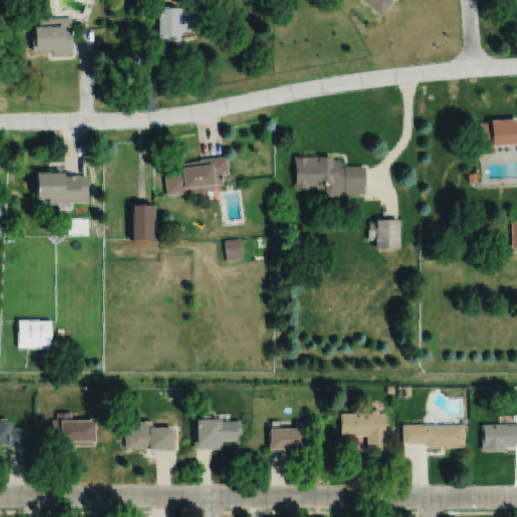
[(362,0),(380,15),(393,0),(362,0)]
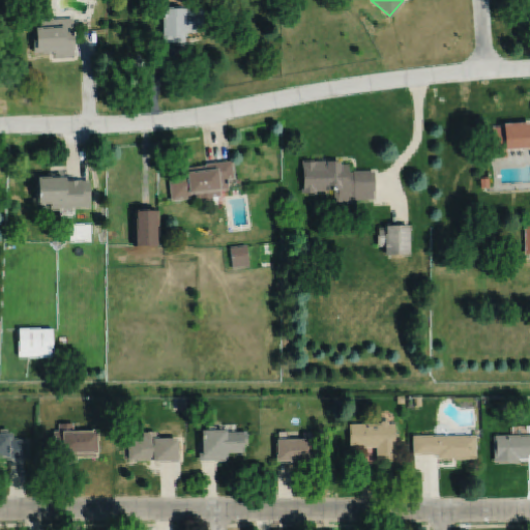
[(163,8),(163,35),(163,41),(185,42),(185,32),(203,32),(203,9),(186,9),(186,8),(182,8),(182,6),(167,6),(167,8),(163,8)]
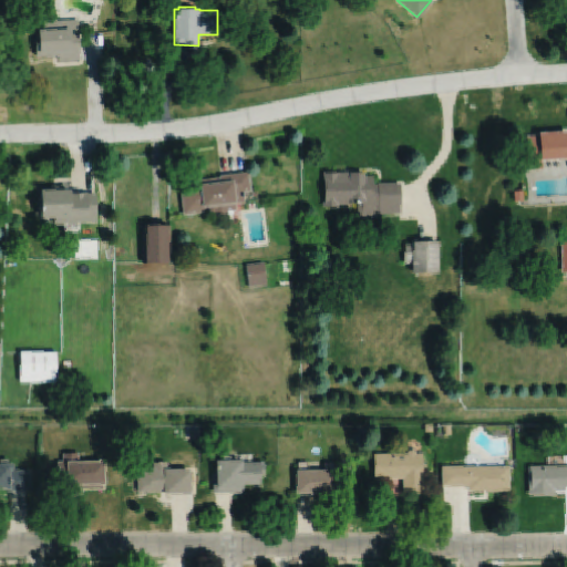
[(43,20),(43,29),(34,29),(34,57),(58,57),(58,60),(79,60),(79,19),(43,20)]
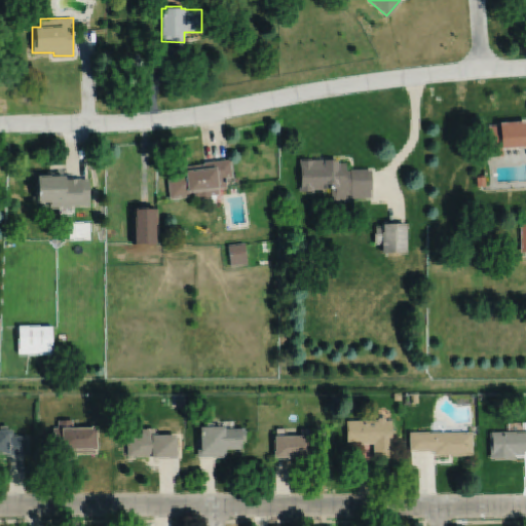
[(487,125),(489,157),(503,157),(502,148),(525,147),(525,120),(498,122),(498,125),(487,125)]
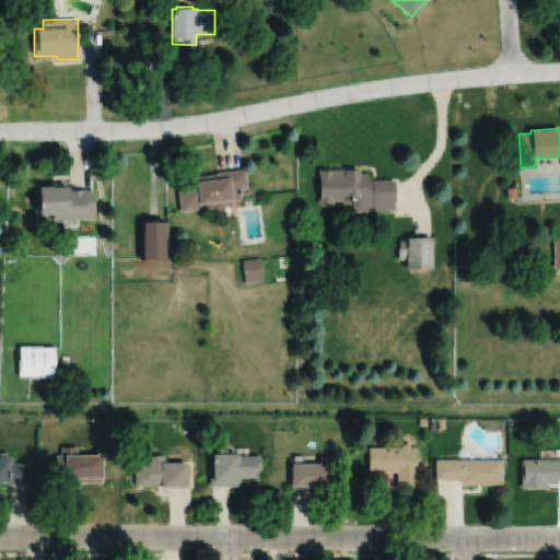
[(225,211),(225,208),(234,207),(233,201),(242,200),(241,190),(248,189),(246,170),(218,173),(218,175),(197,178),(197,179),(178,182),(182,211),(182,212),(207,209),(207,211),(211,210),(211,214),(216,218),(222,217),(225,211)]
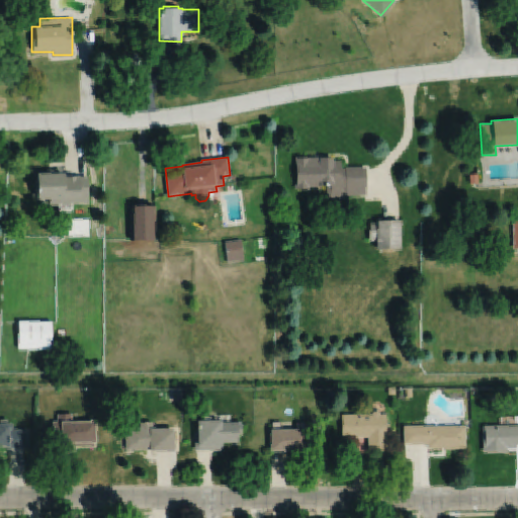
[(294,157),(293,189),(308,189),(308,186),(326,187),(326,197),(345,197),(345,195),(365,195),(365,167),(344,167),(344,169),(340,169),(340,161),(332,161),(332,157),(294,157)]
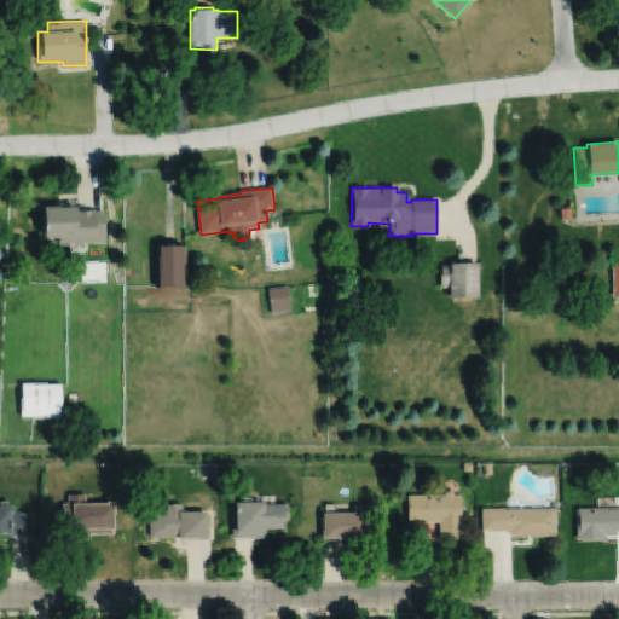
[(42,207),(44,238),(59,238),(59,246),(71,246),(71,243),(105,243),(105,212),(96,212),(96,210),(75,210),(75,207),(42,207)]
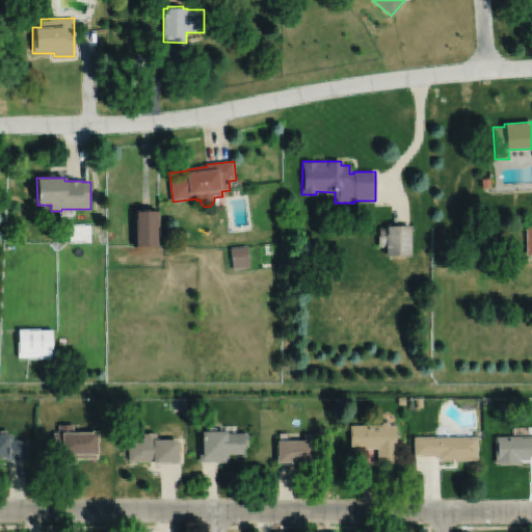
[(481,179),(482,189),(490,188),(489,178),(481,179)]
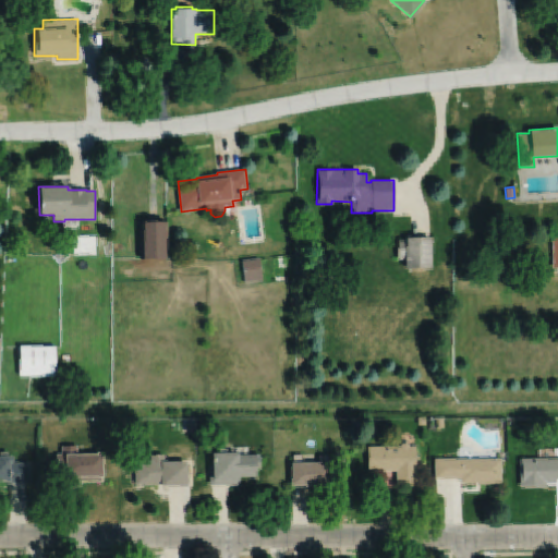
[(140,222),(141,258),(141,259),(168,258),(168,222),(167,222),(140,222)]
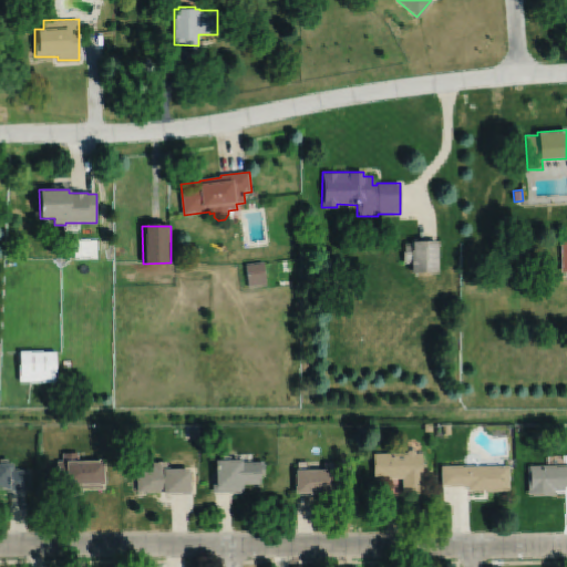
[(411,241),(411,245),(403,244),(403,263),(410,264),(410,272),(436,274),(437,241),(411,241)]
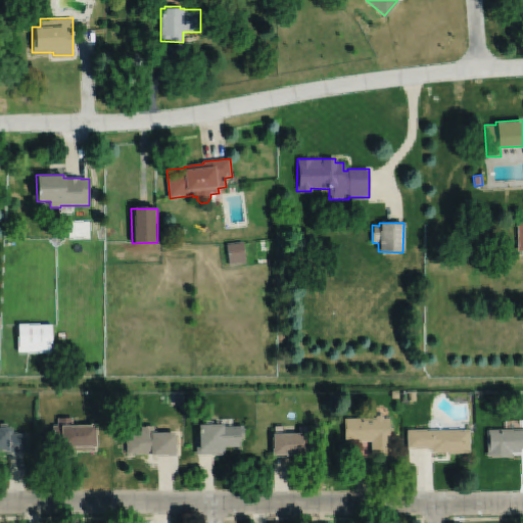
[(227,244),(228,246),(230,266),(247,264),(244,243),(244,242),(227,244)]
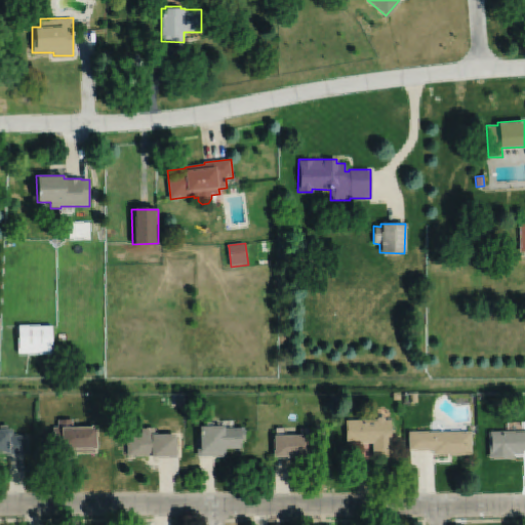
[(18,326),(17,354),(29,354),(51,355),(51,348),(52,327),(18,326)]
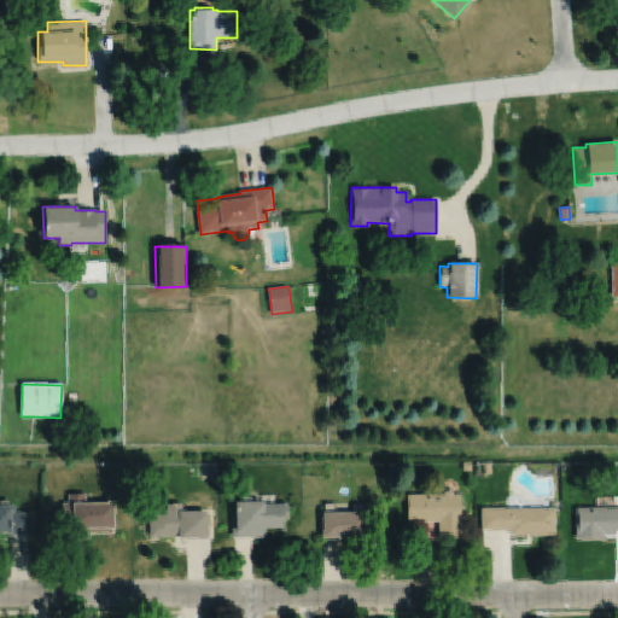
[(208,465),(208,478),(219,478),(219,465),(208,465)]
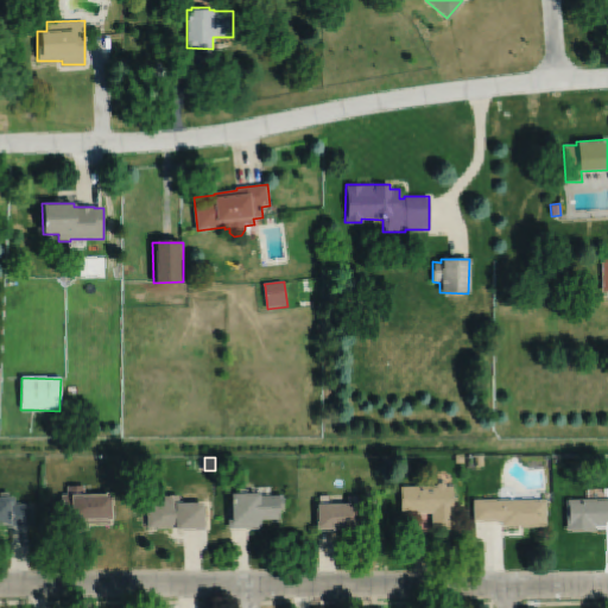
[(435,487),(399,487),(400,514),(431,513),(431,531),(453,530),(453,487),(445,487),(443,485),(437,485),(435,487)]
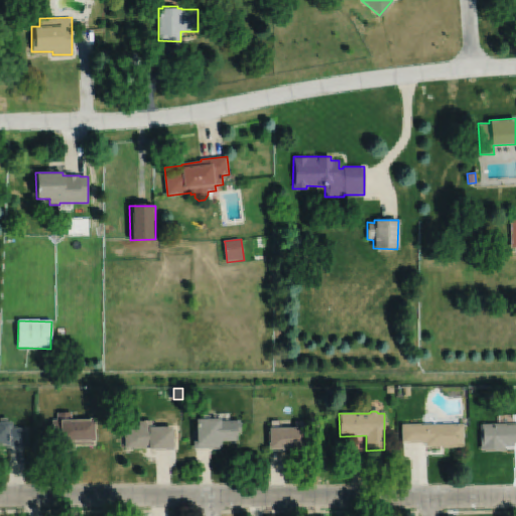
[(57,413),(57,420),(52,420),(52,450),(75,449),(74,446),(95,446),(95,421),(72,421),(72,413),(57,413)]
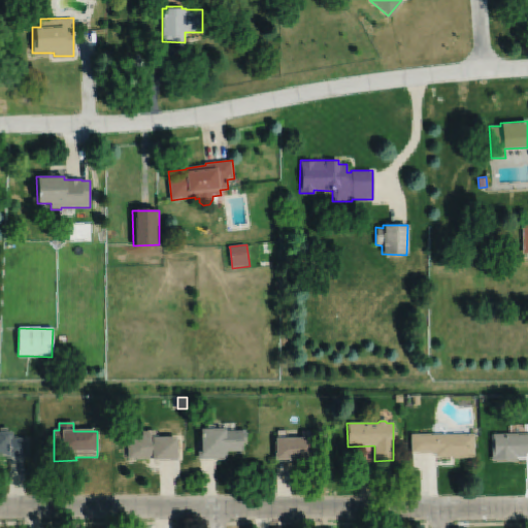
[(0,457),(5,457),(5,459),(28,459),(28,438),(13,438),(13,433),(7,433),(7,429),(0,429),(0,457)]
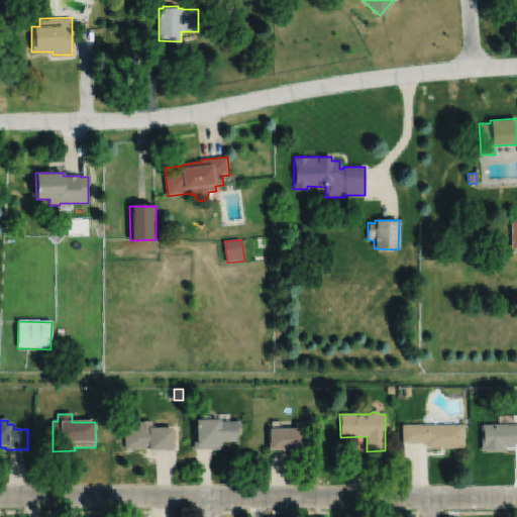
[(197,421),(197,431),(195,431),(195,450),(221,450),(221,443),(238,443),(238,435),(241,435),(241,422),(221,422),(221,421),(197,421)]
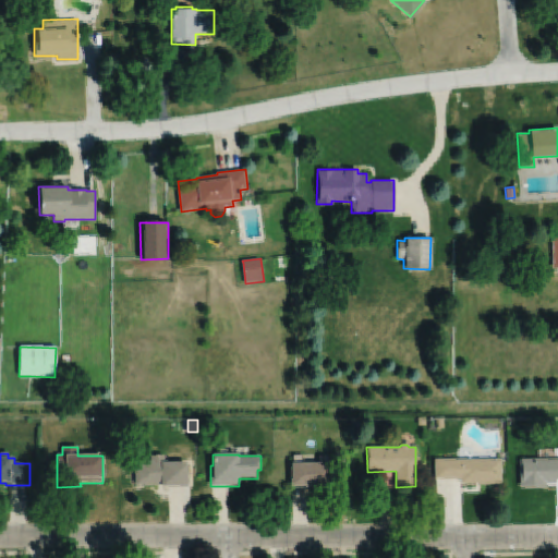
[(135,472),(135,486),(161,485),(161,488),(187,487),(187,463),(166,463),(166,456),(152,456),(152,461),(137,461),(137,472),(135,472)]
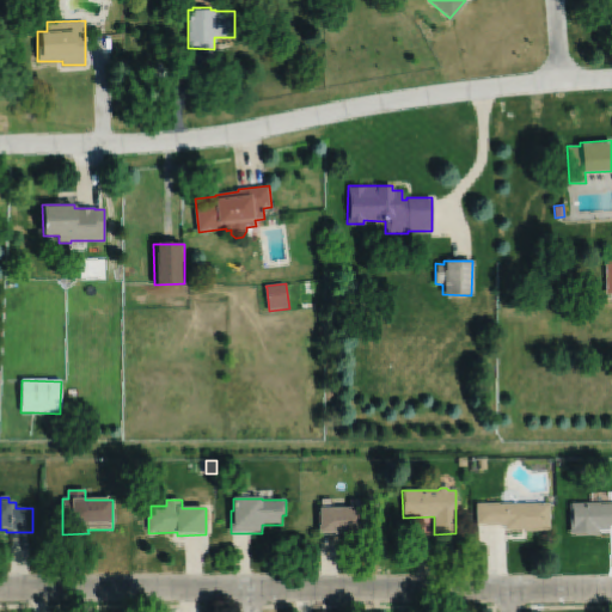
[(611,502),(570,503),(570,536),(598,536),(598,531),(610,531),(610,527),(611,527),(611,502)]
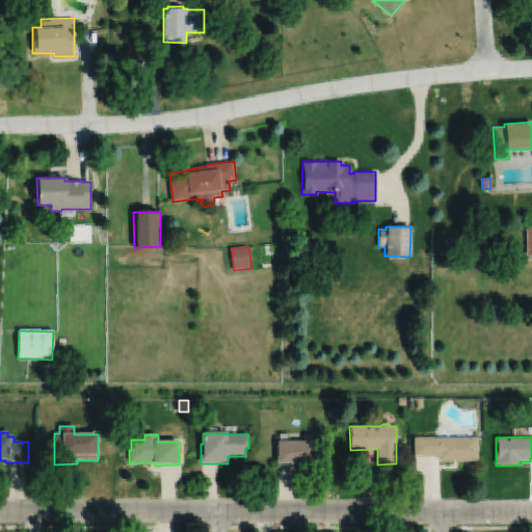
[(414,439),(414,457),(439,457),(439,461),(477,461),(477,439),(414,439)]
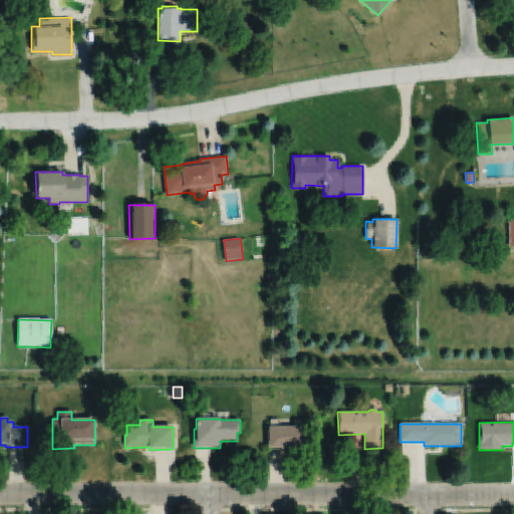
[(269,428),(269,449),(303,449),(303,427),(269,428)]
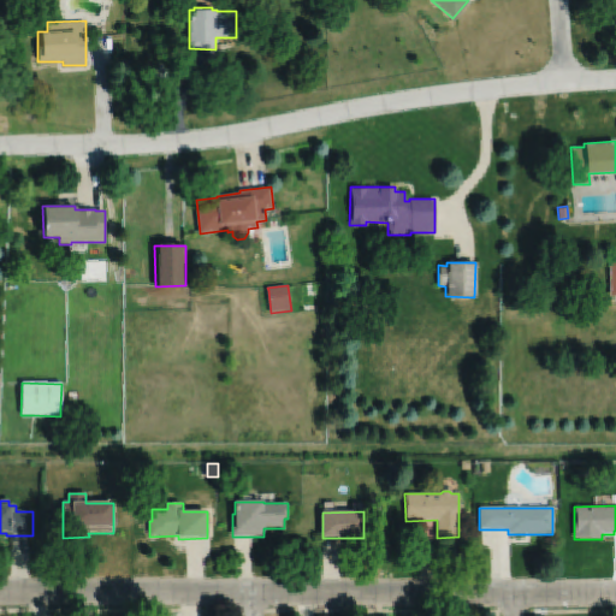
All buildings are outlined.
